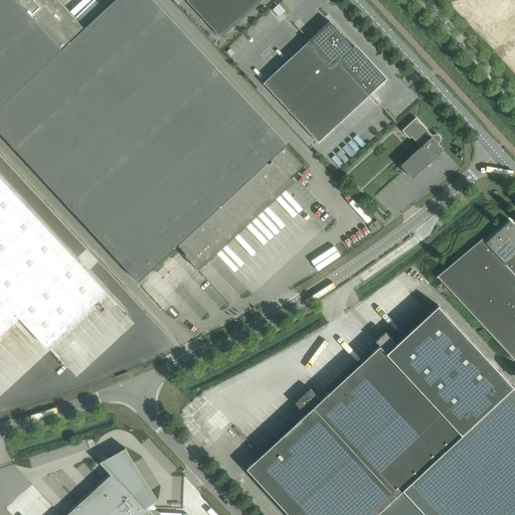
[(153,0),(115,0),(84,28),(58,0),(0,0),(0,132),(138,282),(178,245),(199,269),(200,268),(198,266),(211,252),(213,254),(287,186),(285,184),(304,166),(286,146),(287,144),(153,0)]
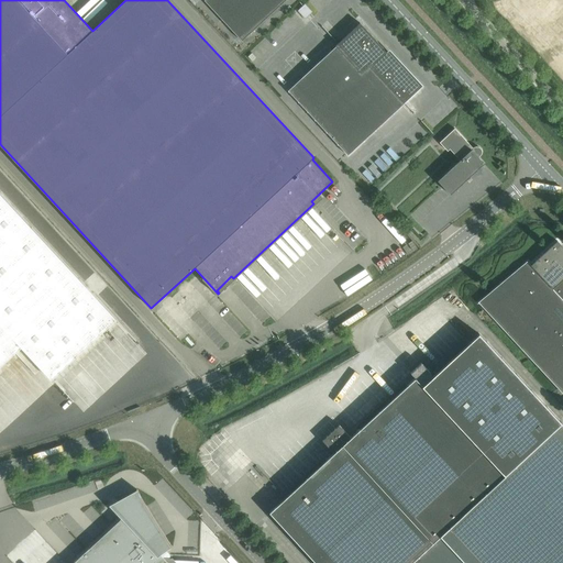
[(203,0),(205,0),(242,41),(286,0),(203,0)]
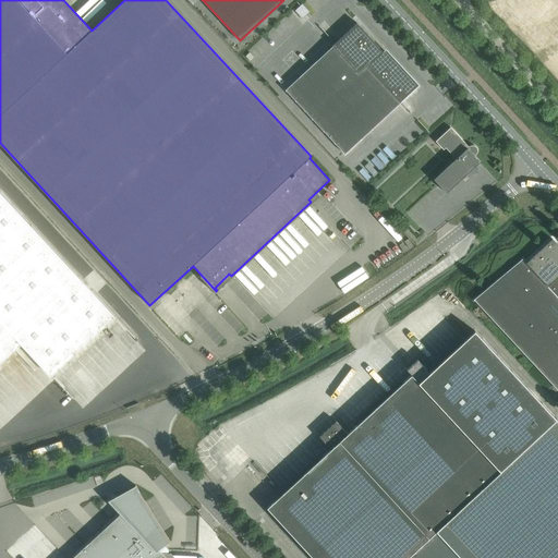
[(385,50),(383,51),(380,49),(380,48),(356,23),(332,45),(334,46),(286,89),(344,154),(419,86),(385,50)]
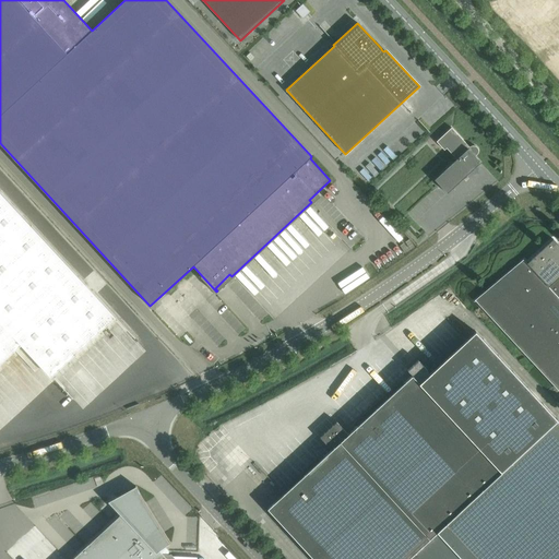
[(472,145),(471,146),(470,146),(452,128),(437,141),(444,150),(447,147),(456,158),(435,179),(448,193),(471,171),(468,169),(473,165),(475,167),(480,162),(475,156),(477,155),(477,154),(478,153),(478,152),(478,151),(478,150),(478,149),(477,147),(476,146),(475,145),(474,145),(473,145),(472,145)]
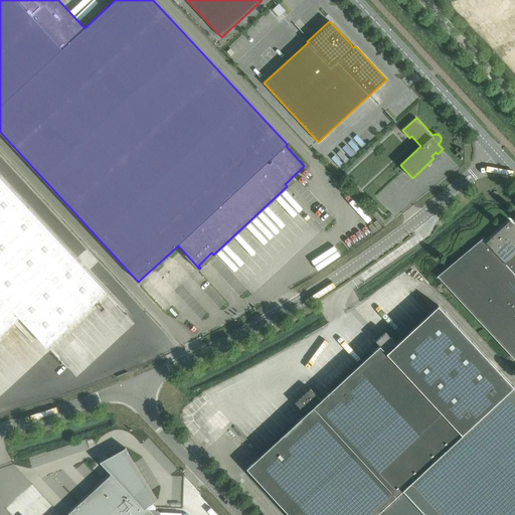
[(106,292),(100,285),(0,176),(0,334),(19,317),(46,346),(106,292)]
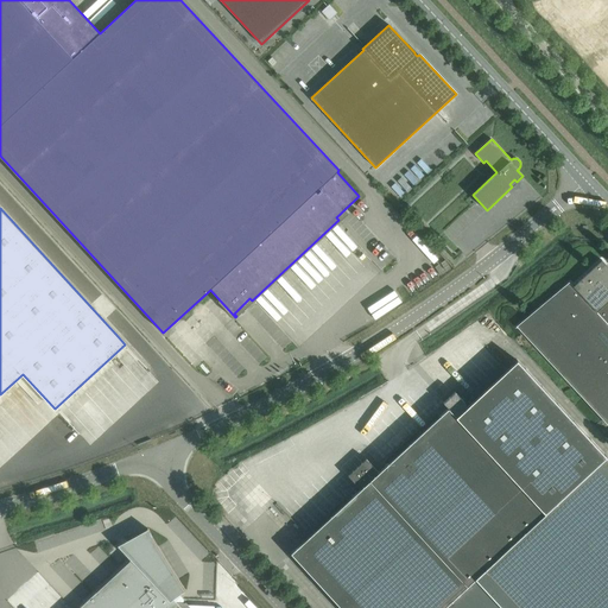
[(607,266),(602,260),(572,286),(570,283),(518,328),(607,425),(607,266)]
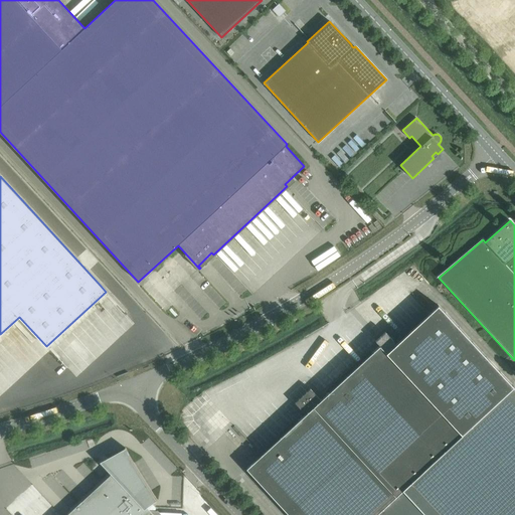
[(514,514),(514,387),(513,386),(446,313),(439,306),(398,342),(398,341),(396,343),(385,332),(376,341),(380,346),(321,399),(311,388),(295,403),(305,414),(246,469),(289,514),(514,514)]
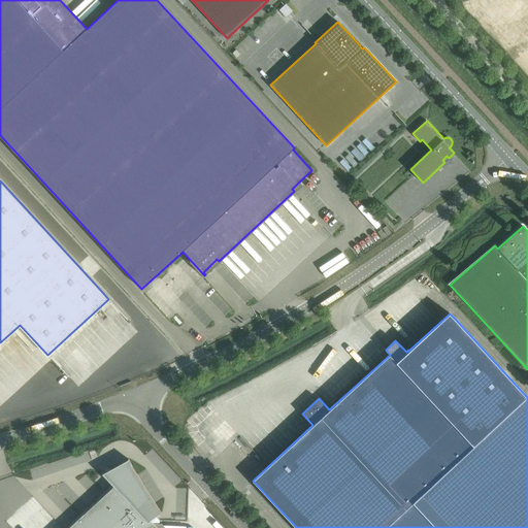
[(84,514),(68,527),(158,527),(151,520),(161,514),(154,502),(146,492),(140,482),(134,470),(128,459),(129,462),(127,462),(125,463),(123,463),(121,465),(120,466),(119,468),(118,470),(117,472),(117,474),(118,476),(119,479),(120,481),(112,486),(113,487),(87,517),(84,514)]
